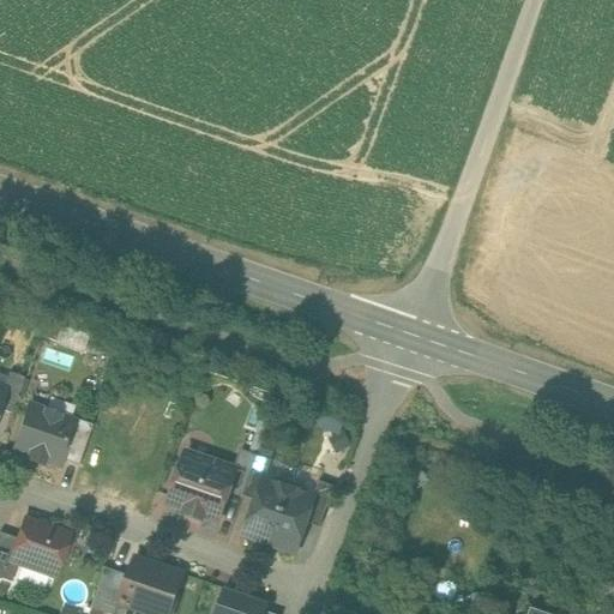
[(10,372),(4,390),(4,391),(0,402),(0,409),(12,414),(24,378),(10,372)]
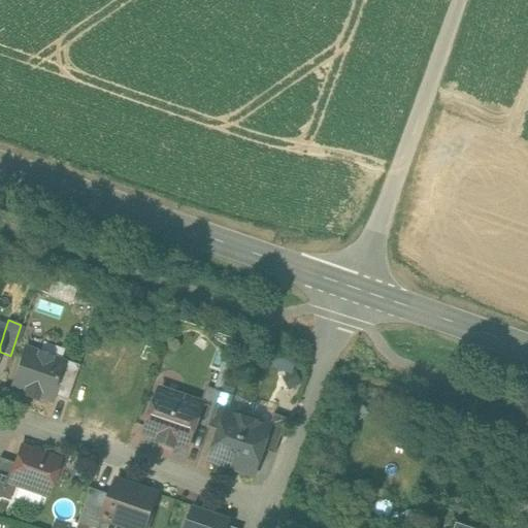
[(64,361),(26,349),(12,388),(25,392),(24,395),(37,400),(38,396),(52,401),(54,395),(65,362),(64,361)]
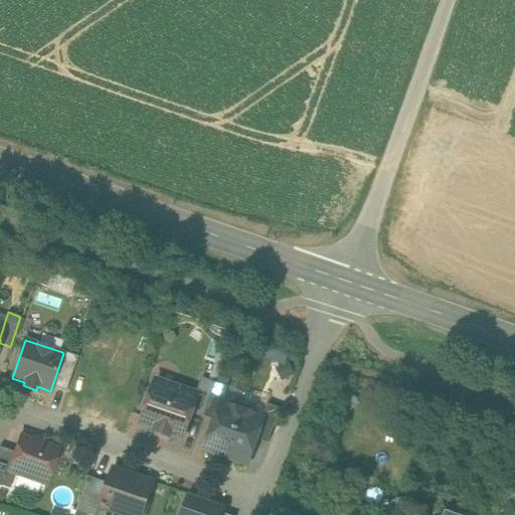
[(63,353),(52,385),(67,390),(78,356),(63,351),(62,352),(63,353)]
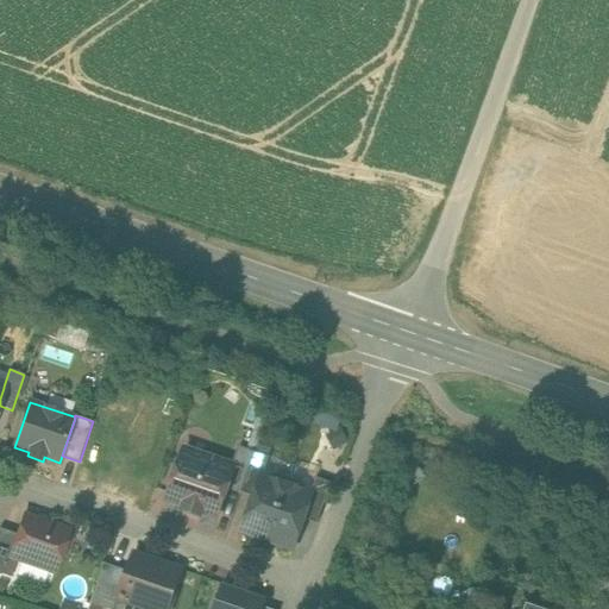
[(240,445),(232,466),(236,466),(227,488),(242,493),(256,451),(240,445)]
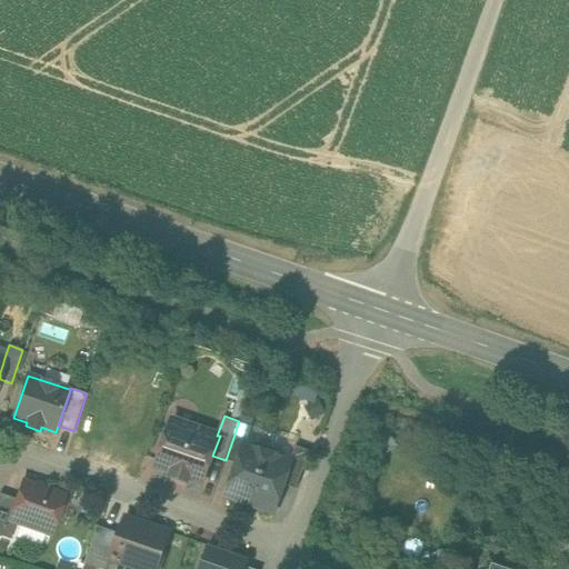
[(217,436),(173,420),(169,430),(167,429),(161,448),(163,449),(157,467),(173,472),(171,477),(188,482),(189,478),(203,482),(212,456),(220,436),(217,436)]
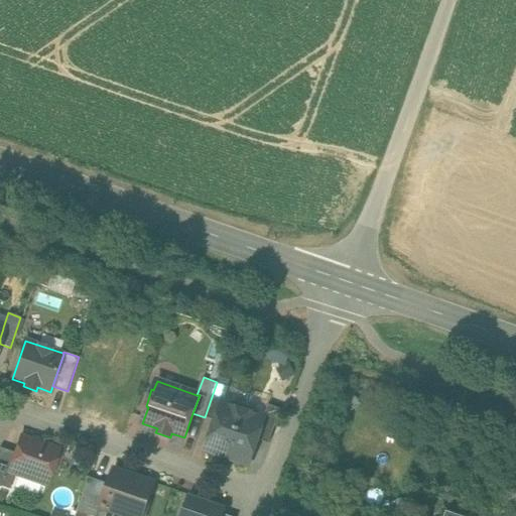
[(217,382),(205,417),(216,421),(223,402),(224,402),(229,387),(217,382)]
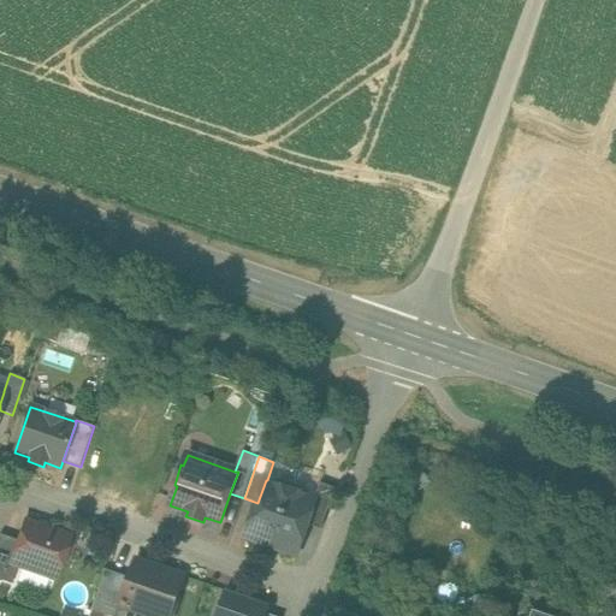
[(267,480),(266,480),(258,503),(246,537),(272,545),(291,489),(267,480)]
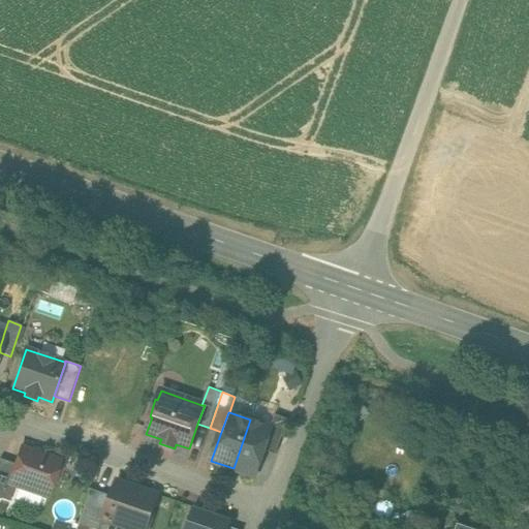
[(276,415),(272,427),(273,427),(265,450),(276,455),(288,419),(276,415)]
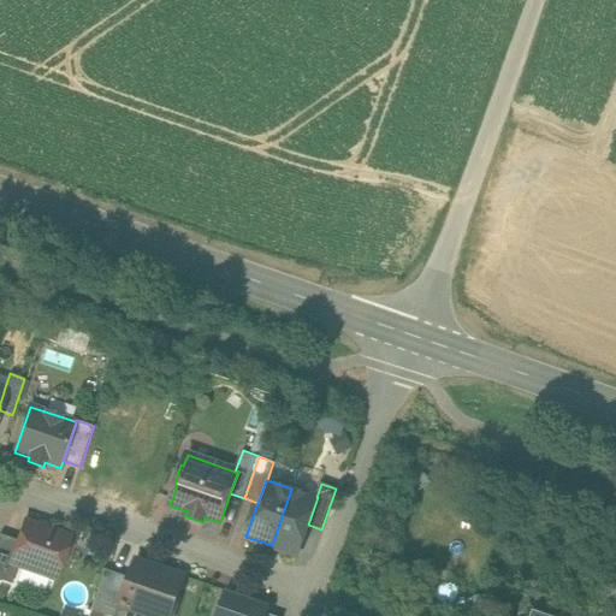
[(317,497),(291,489),(272,545),(297,555),(308,525),(318,497),(317,497)]
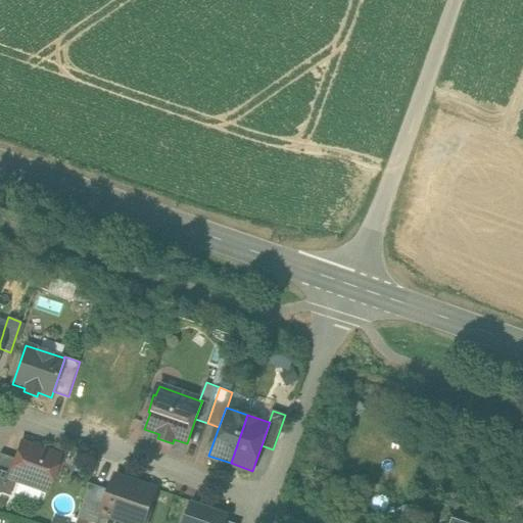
[(59,456),(20,442),(15,459),(8,479),(15,482),(18,480),(47,490),(59,456)]
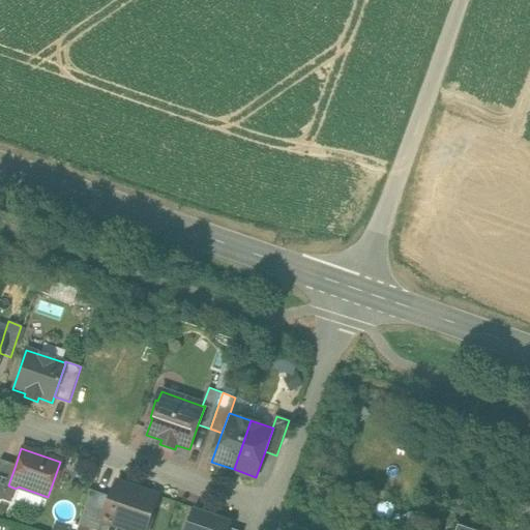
[(0,460),(0,499),(9,502),(13,490),(16,489),(8,486),(16,465),(0,460)]
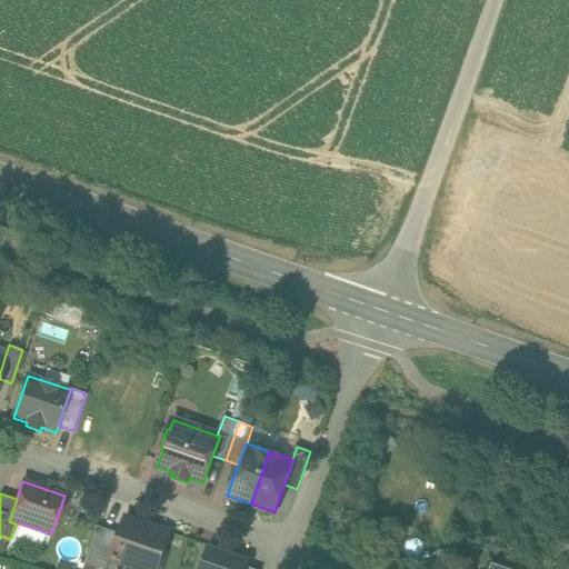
[(168,531),(126,517),(123,522),(127,529),(125,535),(120,533),(111,559),(120,562),(139,568),(140,568),(142,563),(155,567),(163,562),(167,555),(162,546),(168,531)]
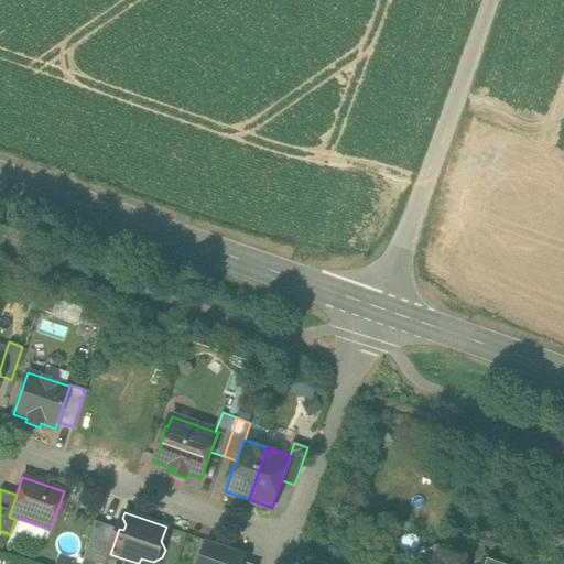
[(119,529),(96,521),(83,559),(98,563),(117,563),(119,557),(110,554),(119,529)]
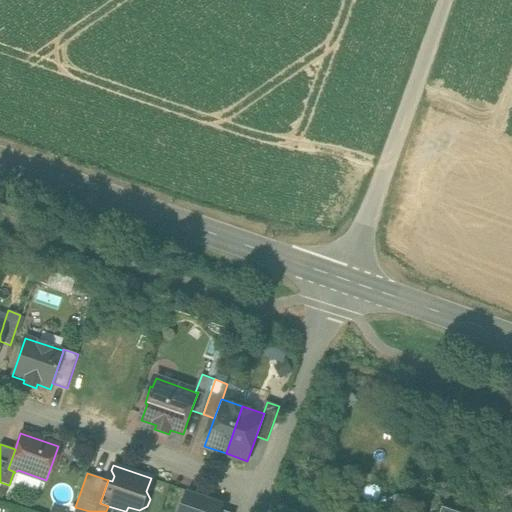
[(221,511),(225,504),(188,491),(179,511),(221,511)]
